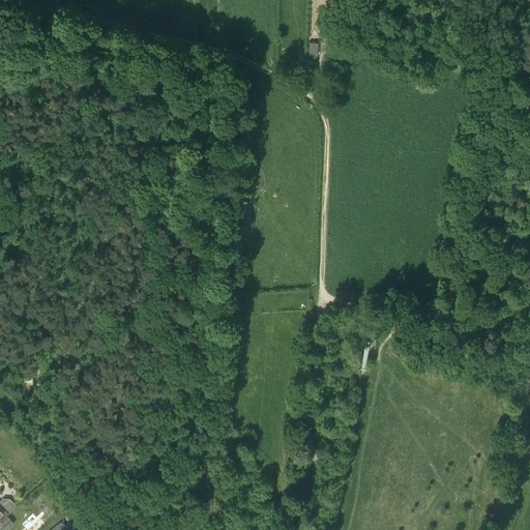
[(310,55),(318,55),(318,42),(310,42),(310,55)]
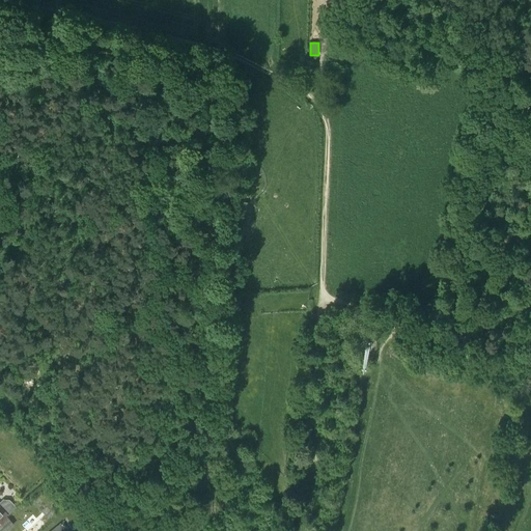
[(0,522),(8,514),(0,505),(0,522)]
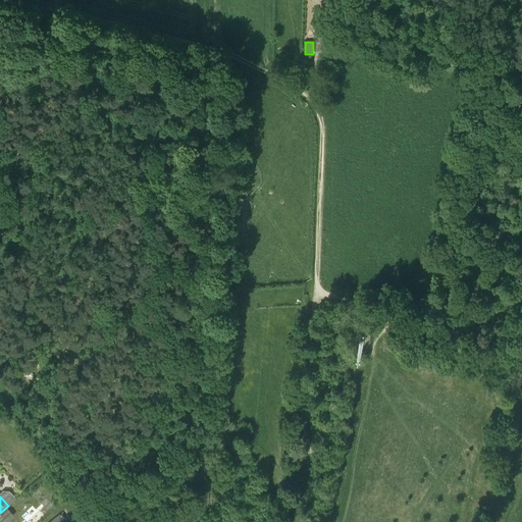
[(123,511),(116,501),(108,508),(114,517),(123,511)]
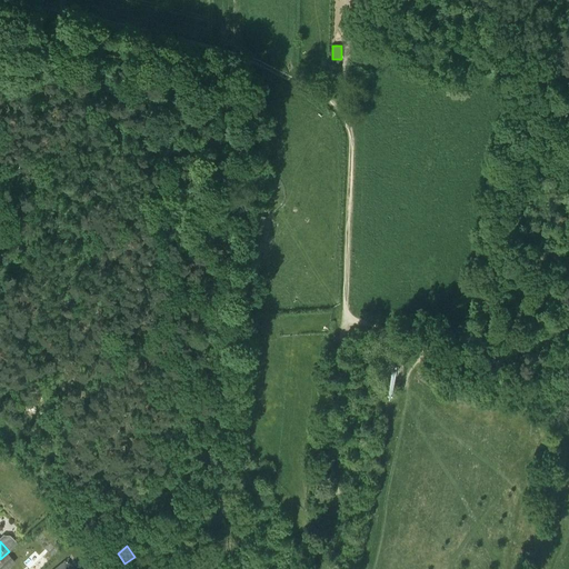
[(0,560),(0,568),(6,568),(16,561),(8,553),(1,559),(0,560)]
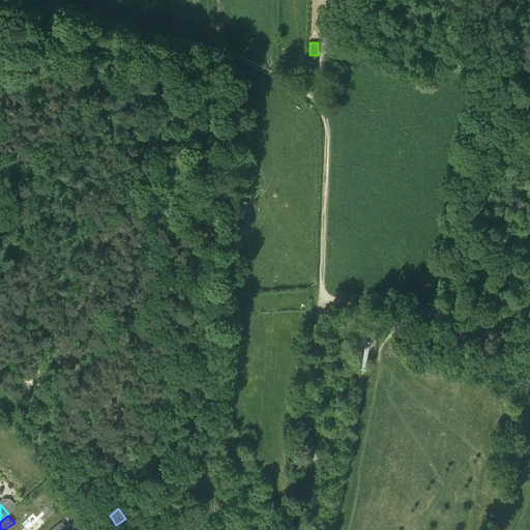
[(61,520),(53,527),(54,529),(66,529),(68,529),(61,520)]
